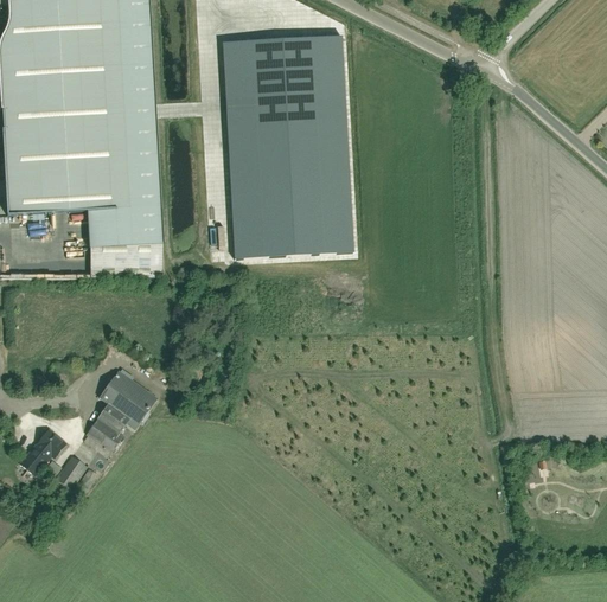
[(116,207),(103,0),(8,0),(8,10),(8,12),(7,20),(5,29),(1,34),(0,37),(0,95),(1,107),(2,107),(4,127),(2,127),(7,213),(88,210),(116,207)]
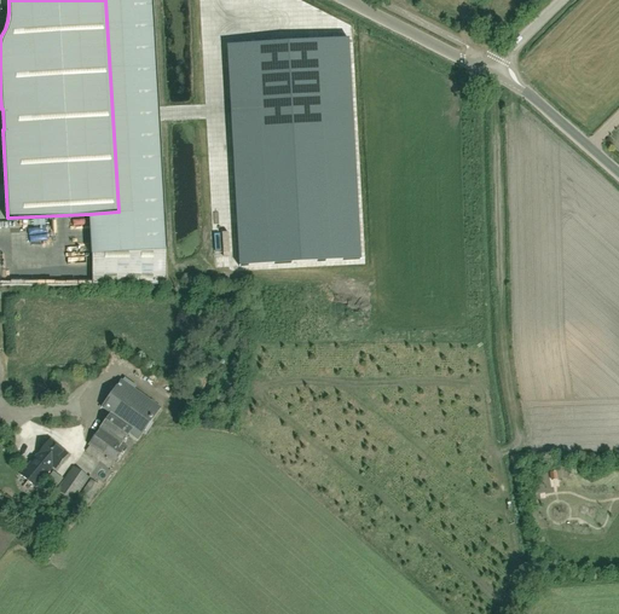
[(105,0),(119,212),(90,214),(92,244),(166,244),(158,120),(157,100),(150,0),(105,0)]
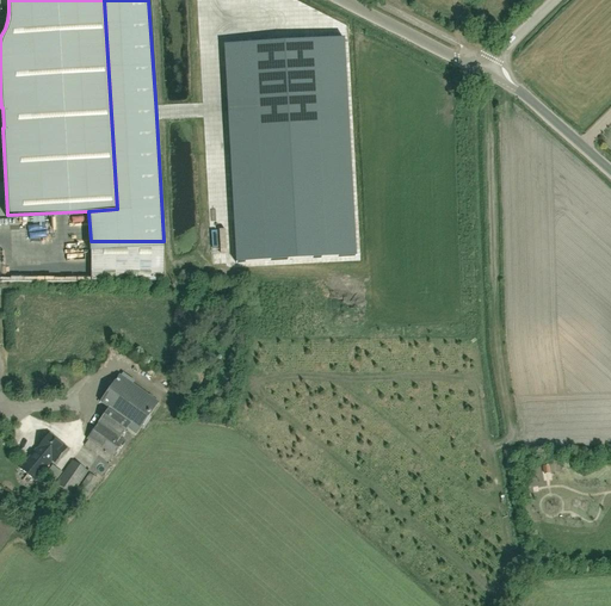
[(224,42),(236,259),(356,252),(344,35),(224,42)]
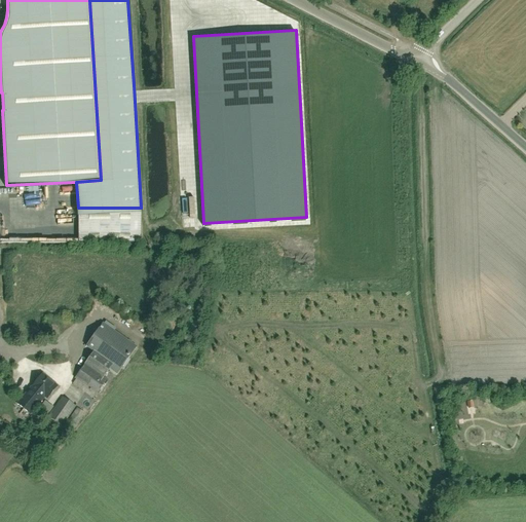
[(42,202),(41,184),(27,184),(28,203),(42,202)]
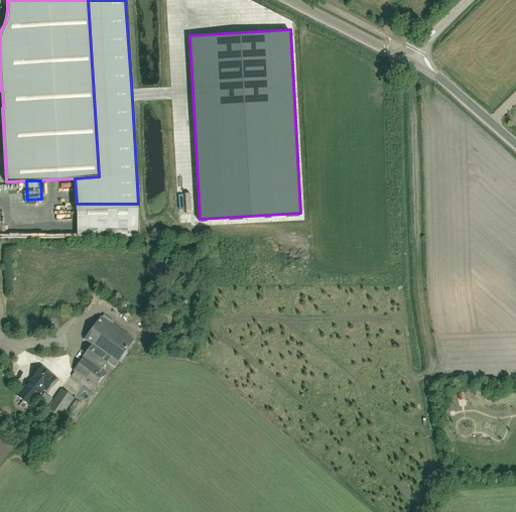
[(138,204),(77,204),(77,235),(138,235),(138,204)]
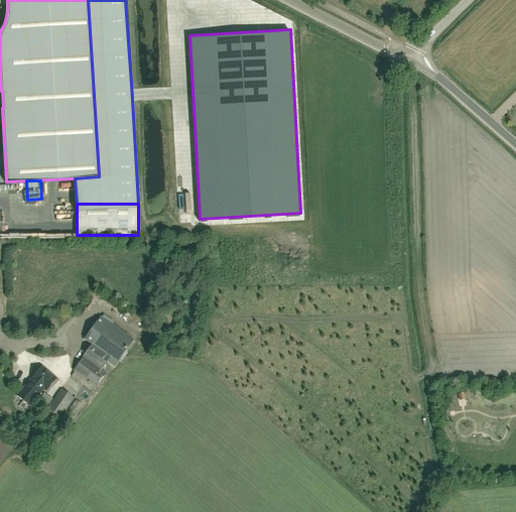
[(102,313),(85,337),(93,342),(74,368),(75,369),(72,373),(92,387),(105,370),(101,367),(107,360),(114,365),(118,360),(134,337),(102,313)]
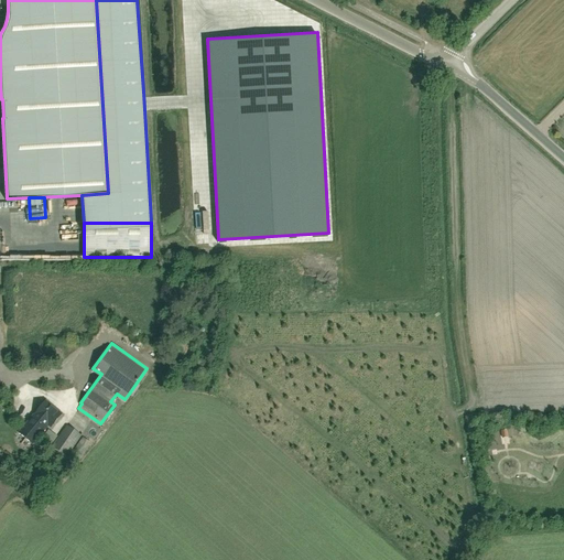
[(34,410),(36,411),(49,421),(51,423),(62,411),(45,397),(34,410)]
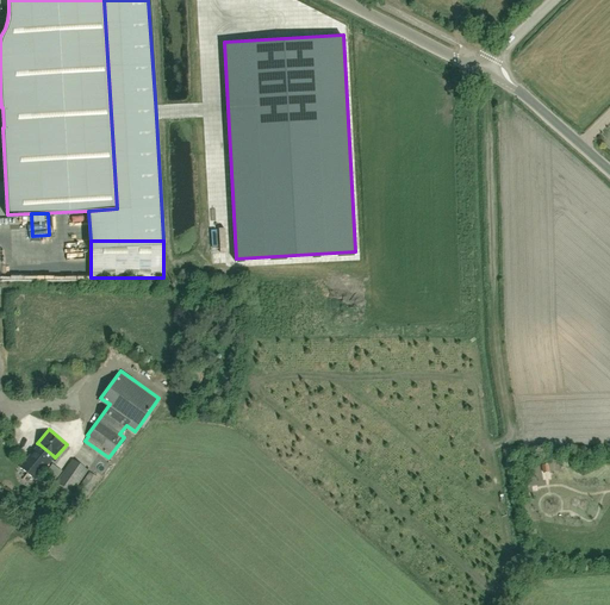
[(53,455),(39,444),(36,448),(35,447),(20,463),(35,475),(49,459),(53,455)]
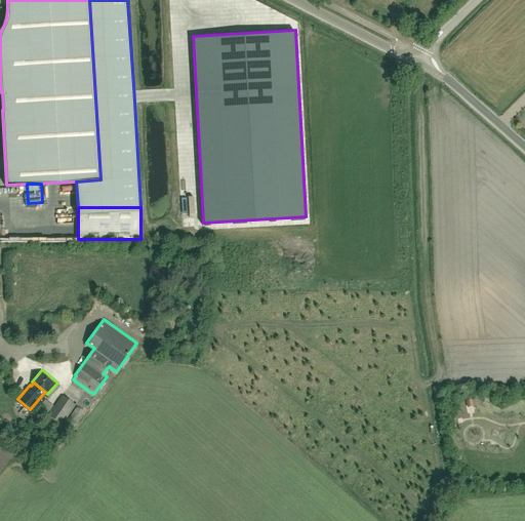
[(63,393),(48,412),(62,422),(75,401),(63,393)]
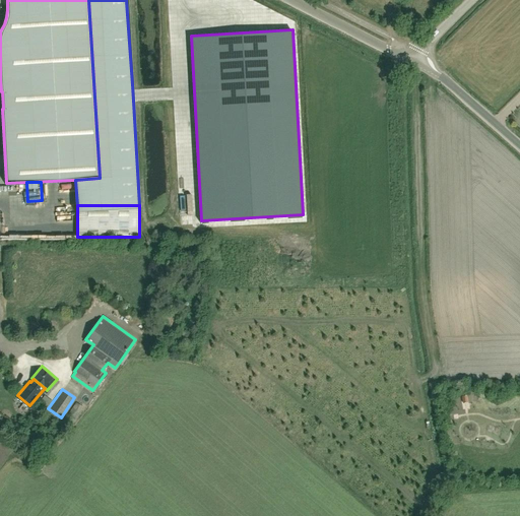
[(74,401),(67,411),(75,416),(82,406),(74,401)]
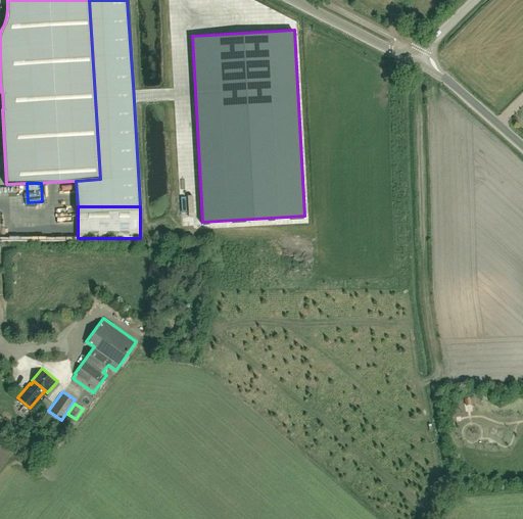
[(38,418),(42,413),(34,407),(30,412),(38,418)]
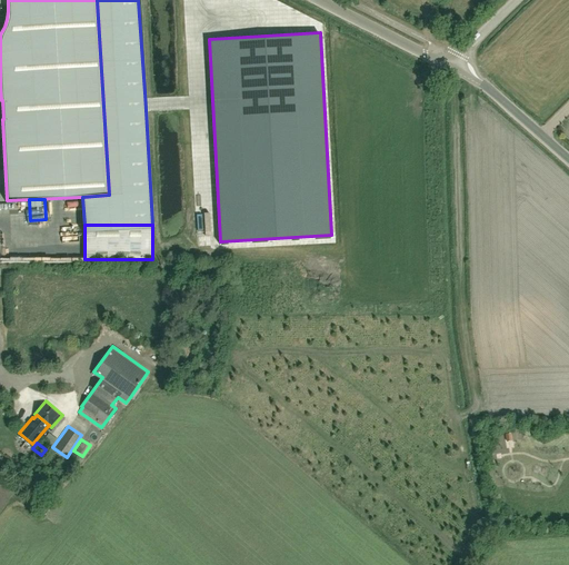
All buildings are outlined.
